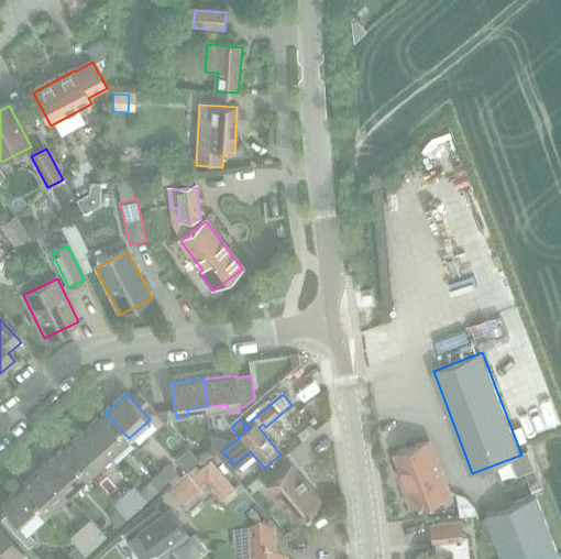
[(85,431),(108,457),(129,438),(106,413),(85,431)]
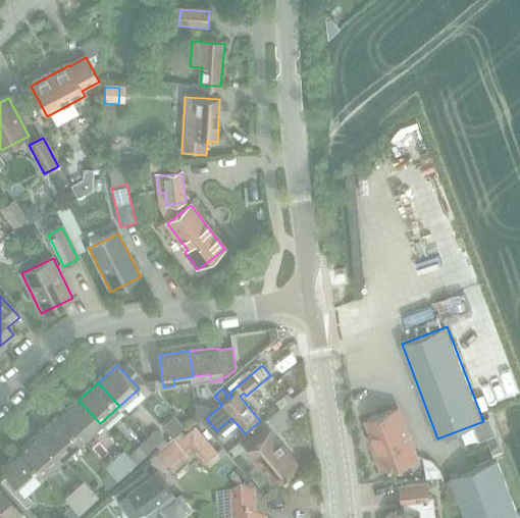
[(60,417),(81,441),(100,423),(79,400),(60,417)]
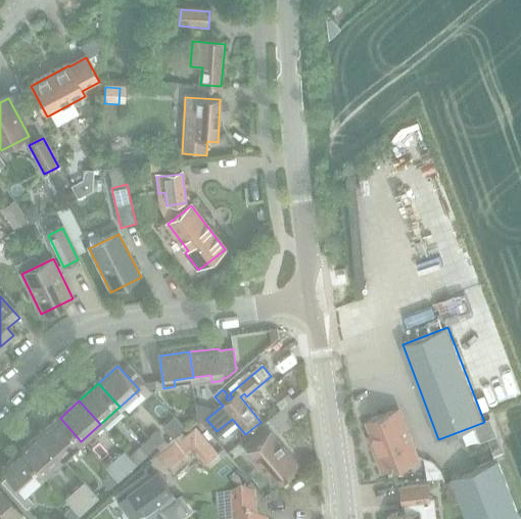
[(382,471),(418,458),(400,411),(368,423),(379,452),(376,453),(382,471)]
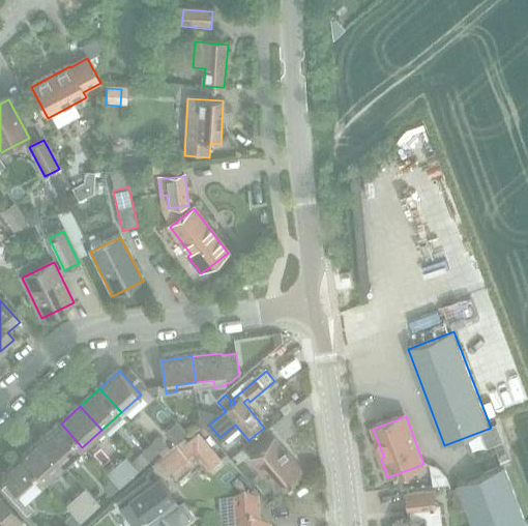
[(41,441),(63,465),(82,447),(61,424),(41,441)]
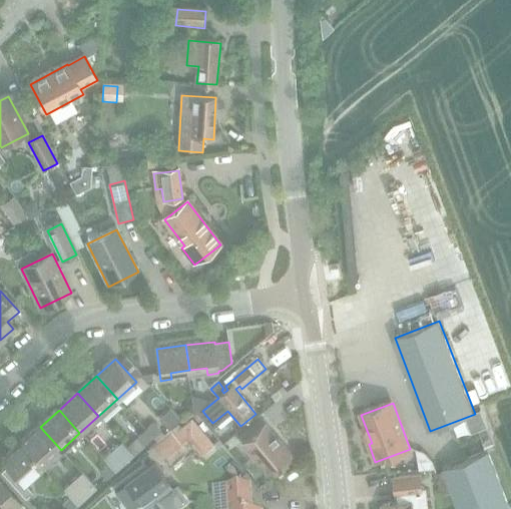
[(171,434),(152,450),(164,464),(190,442),(203,457),(214,448),(192,421),(173,436),(171,434)]
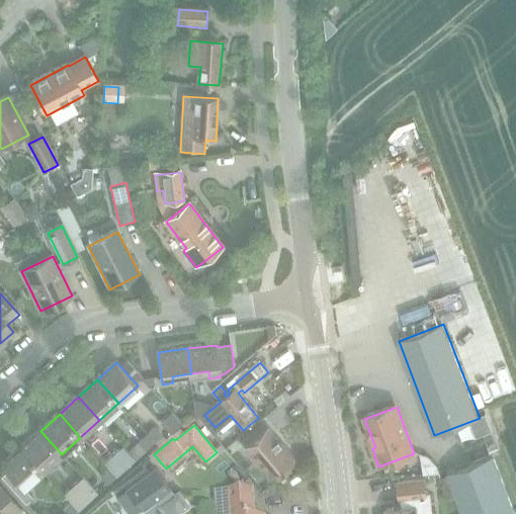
[(157,429),(148,436),(155,444),(163,437),(157,429)]
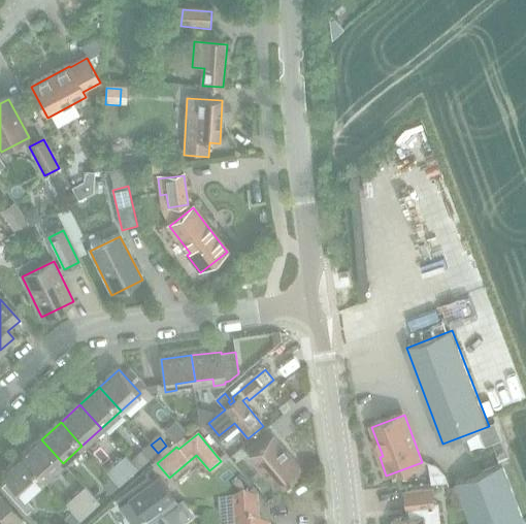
[(22,457),(43,481),(63,463),(41,439),(22,457)]
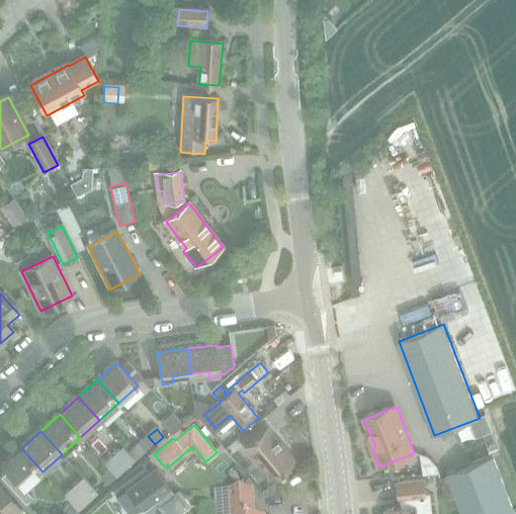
[(268,431),(245,450),(270,481),(279,473),(280,473),(284,469),(283,469),(293,461),(288,454),(268,431)]
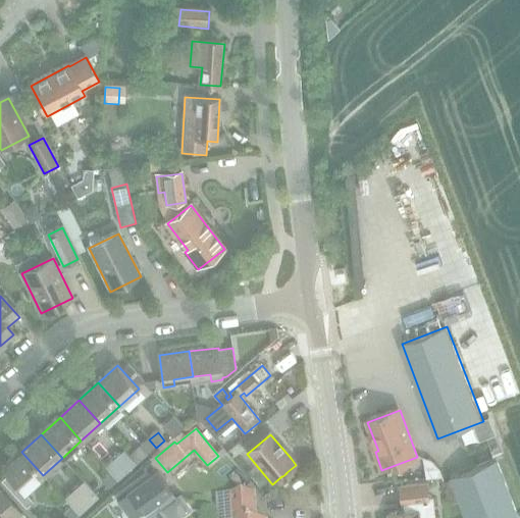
[(156,448),(149,439),(141,448),(147,456),(156,448)]
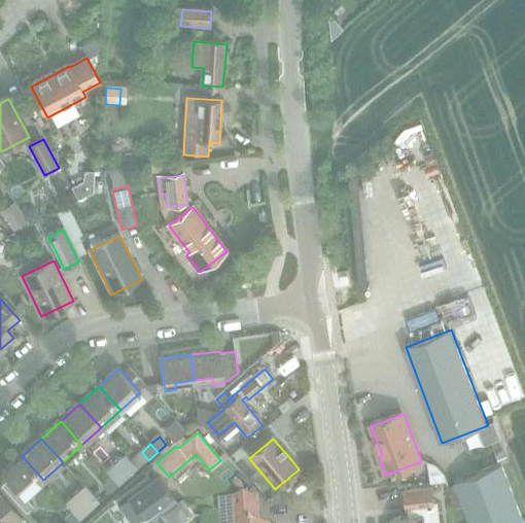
[(43,480),(22,456),(2,474),(24,497),(43,480)]
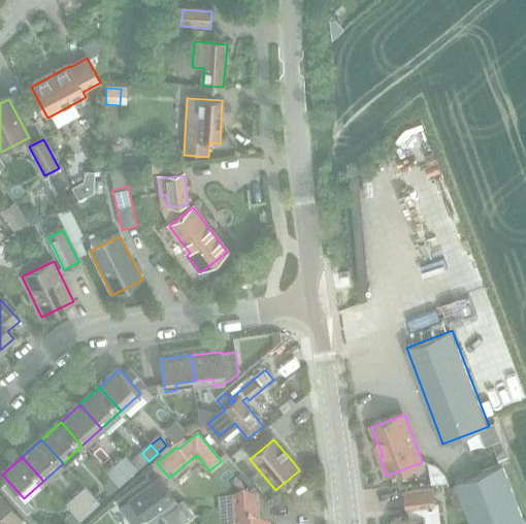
[(525,523),(503,465),(457,483),(472,523),(525,523)]
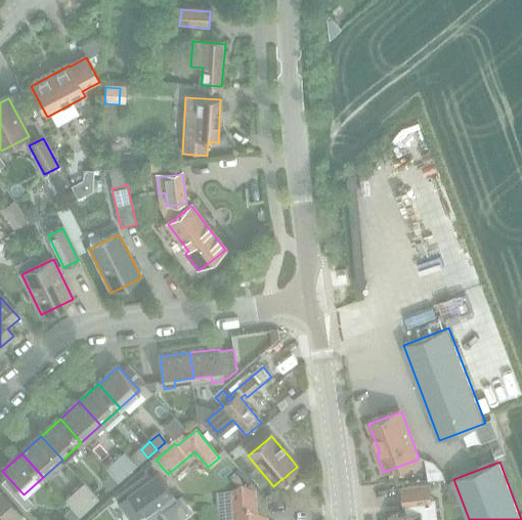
[(120,468),(112,476),(118,483),(127,476),(120,468)]
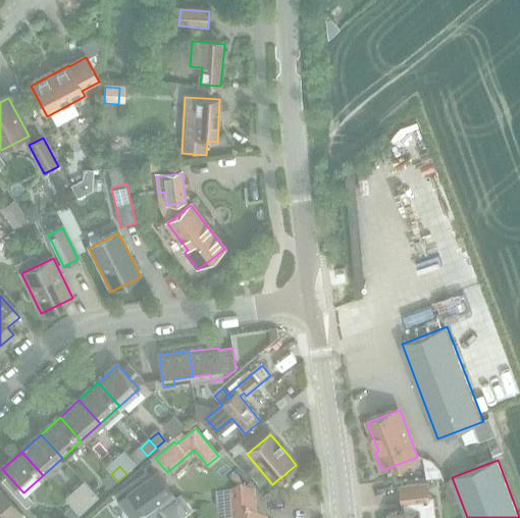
[(144,516),(173,494),(158,473),(128,496),(144,516)]
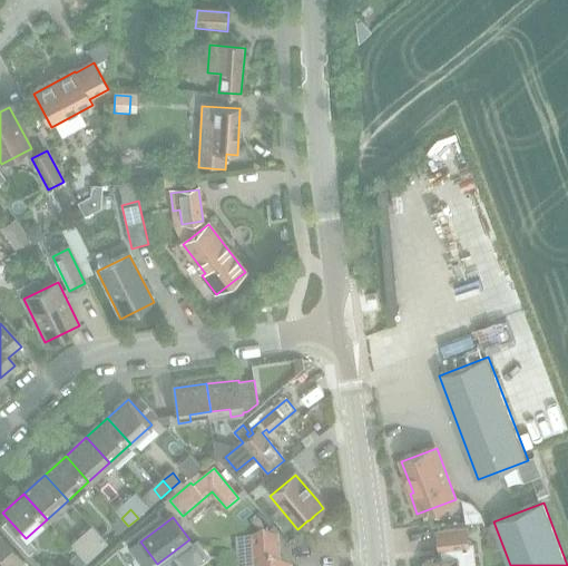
[(128,526),(121,518),(111,526),(119,535),(128,526)]
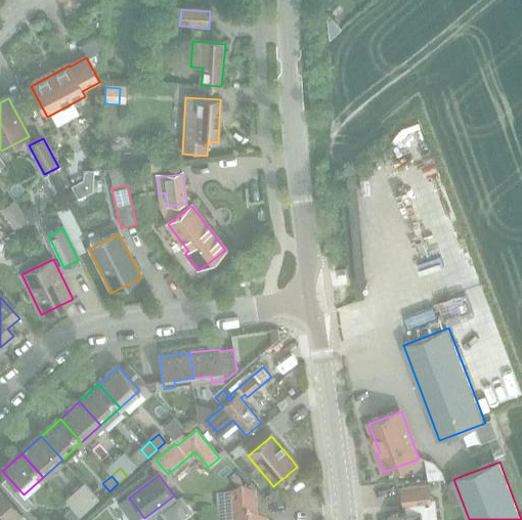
[(437,519),(435,503),(432,503),(430,487),(404,490),(405,507),(406,507),(407,516),(391,518),(391,519),(437,519)]
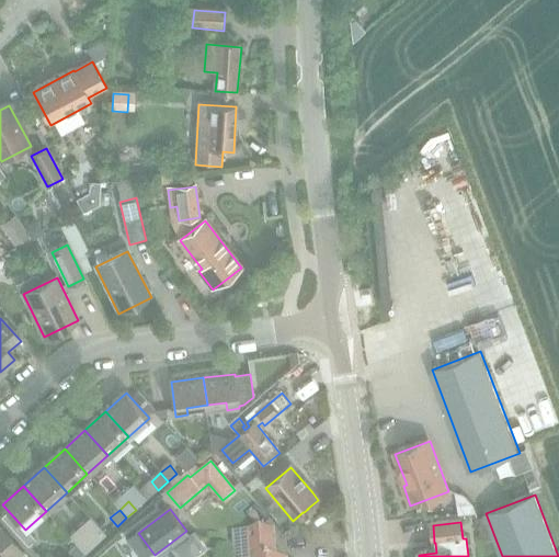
[(21,556),(22,555),(0,531),(0,556),(21,556)]
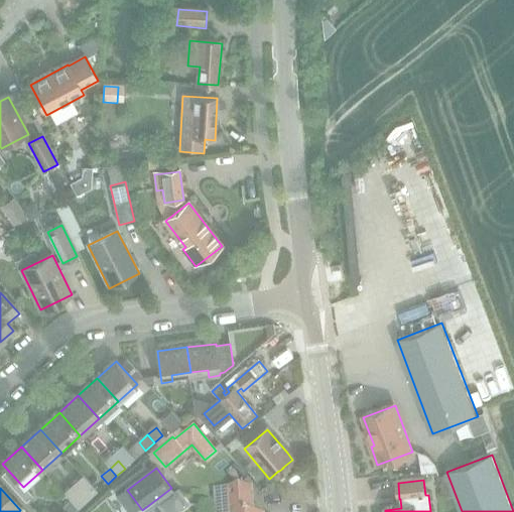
[(253,511),(252,493),(216,495),(217,511),(253,511)]
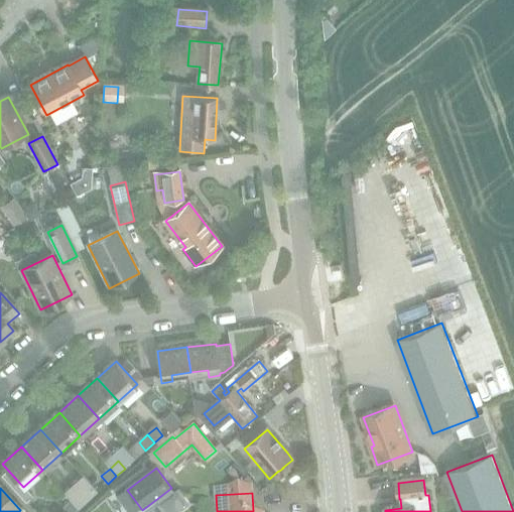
[(80,495),(72,502),(79,510),(87,503),(80,495)]
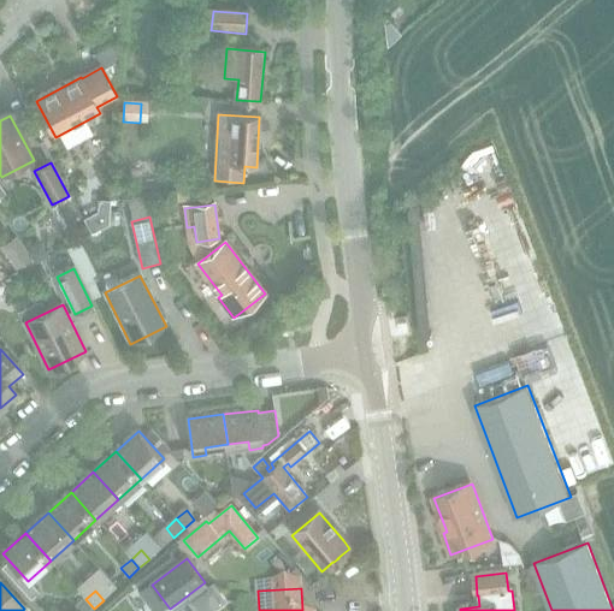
[(93,610),(94,609),(86,599),(76,609),(77,610),(93,610)]
